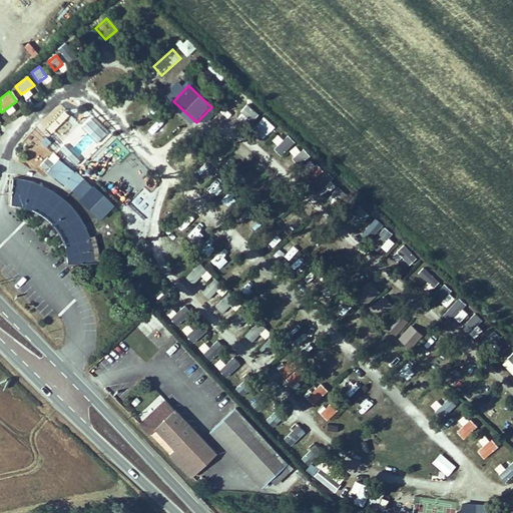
[(260,108),(251,101),(238,118),(246,125),(260,108)]
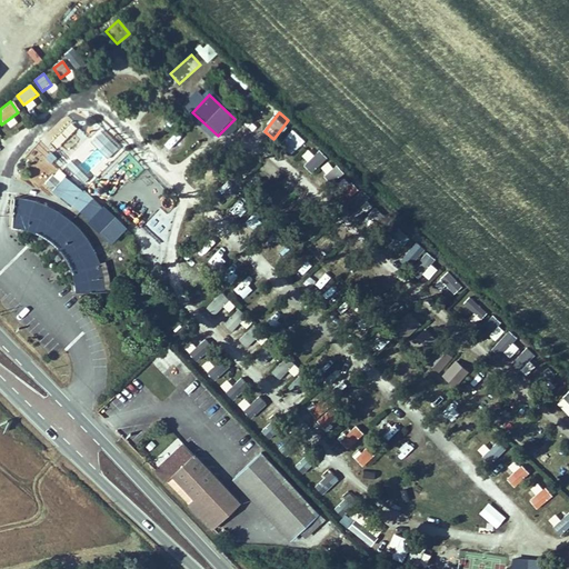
[(50,146),(68,158),(85,136),(73,128),(68,137),(60,131),(50,146)]
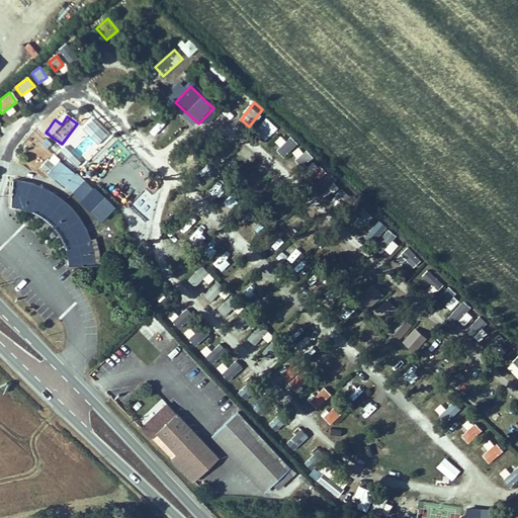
[(272,147),(285,157),(295,143),(282,133),(272,147)]
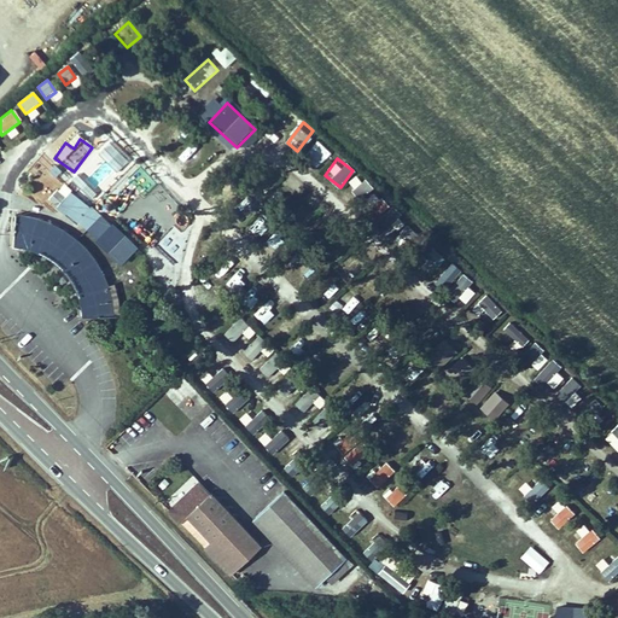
[(59,185),(56,181),(64,174),(56,165),(30,192),(41,204),(59,185)]
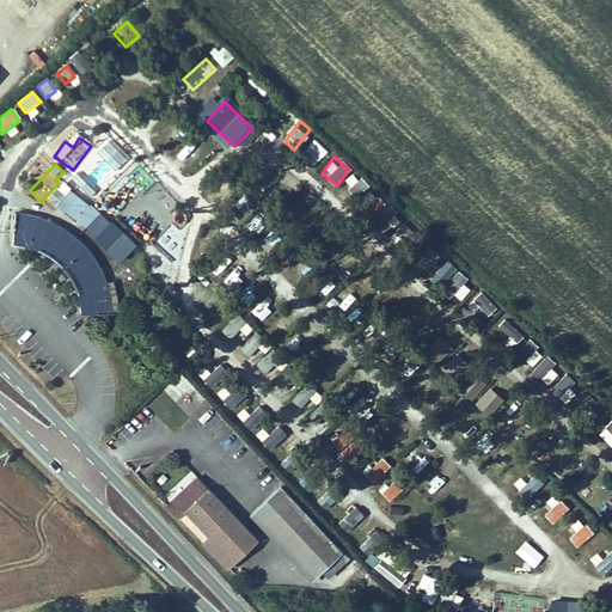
[(118,264),(132,250),(90,209),(77,222),(118,264)]
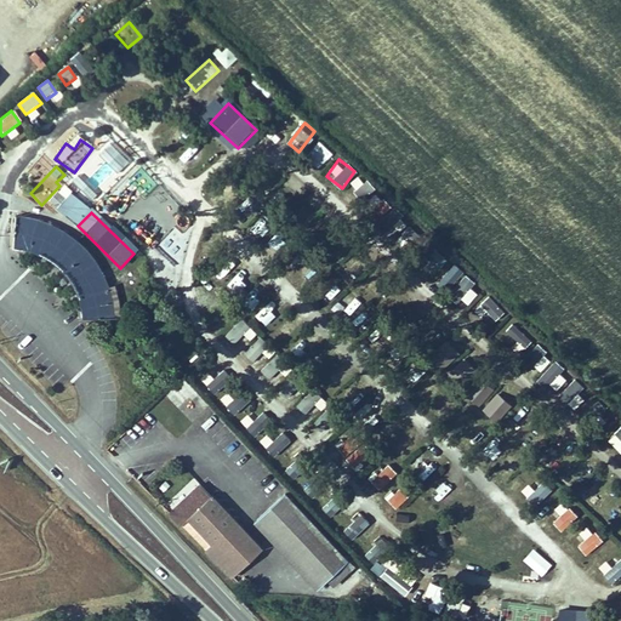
[(38,220),(16,216),(13,249),(30,251),(40,255),(49,260),(57,266),(64,273),(70,281),(77,290),(80,300),(83,311),(83,320),(121,322),(120,302),(115,286),(109,288),(104,277),(97,263),(87,251),(78,241),(66,232),(53,226),(38,220)]
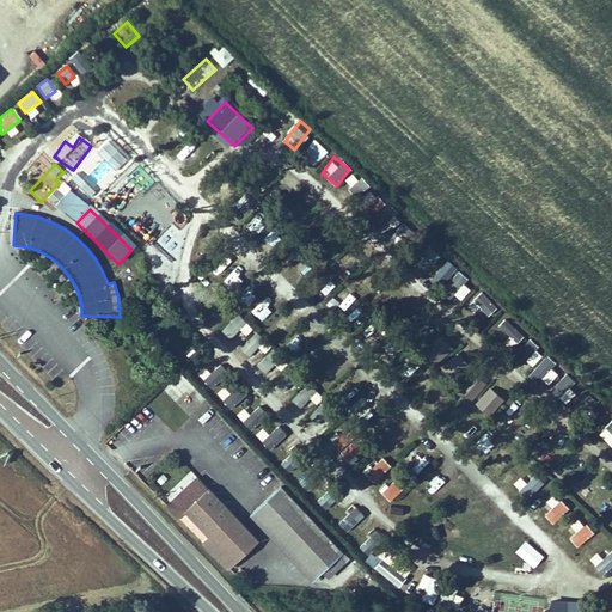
[(402,238),(411,230),(405,221),(395,230),(402,238)]
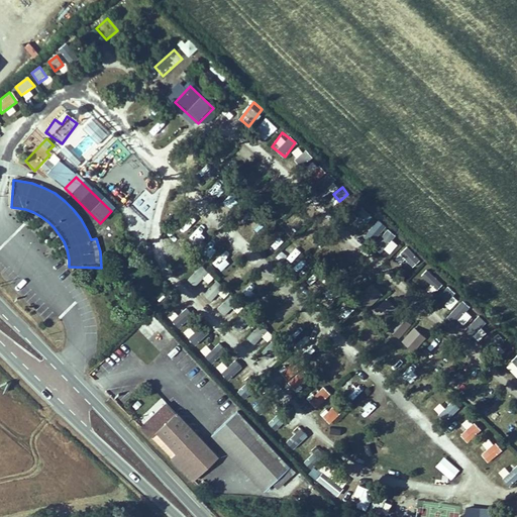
[(405,248),(399,257),(415,268),(420,257),(405,248)]
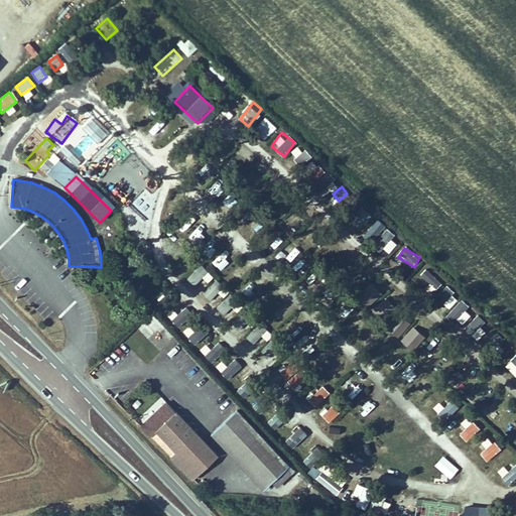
[(220,272),(230,262),(221,254),(212,264),(220,272)]
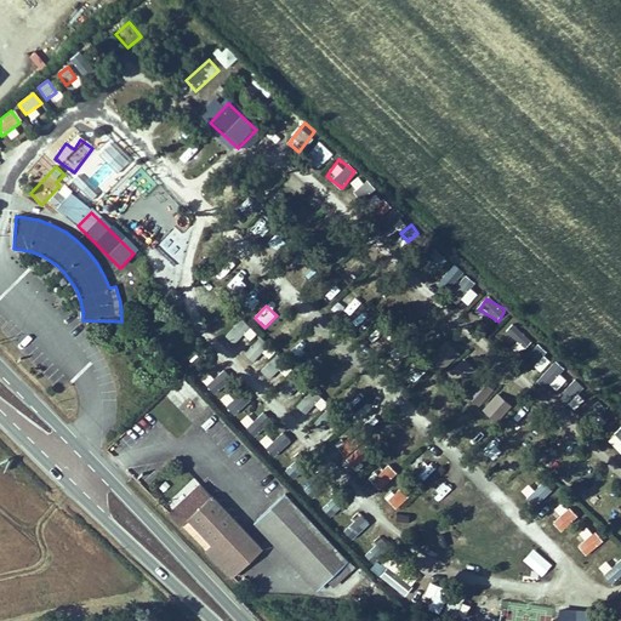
[(238,348),(254,331),(241,319),(226,336),(238,348)]
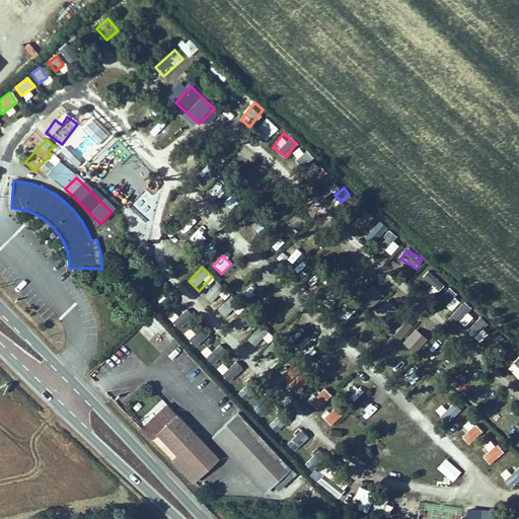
[(433,286),(428,291),(433,296),(444,285),(429,271),(423,277),(433,286)]
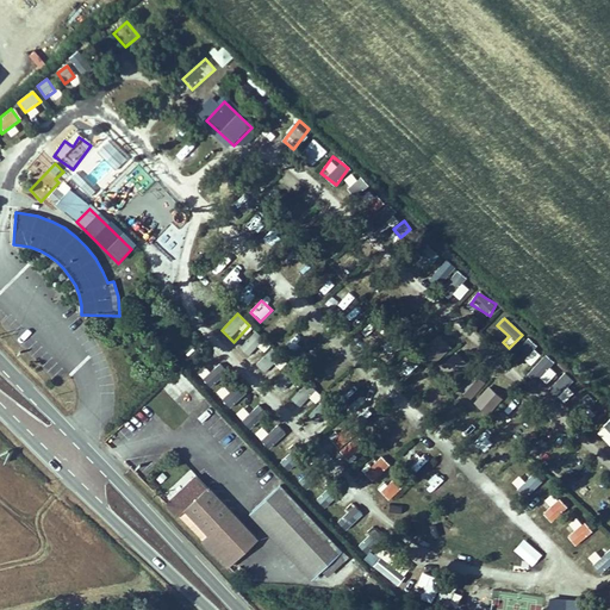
[(240,348),(254,362),(271,344),(256,331),(240,348)]
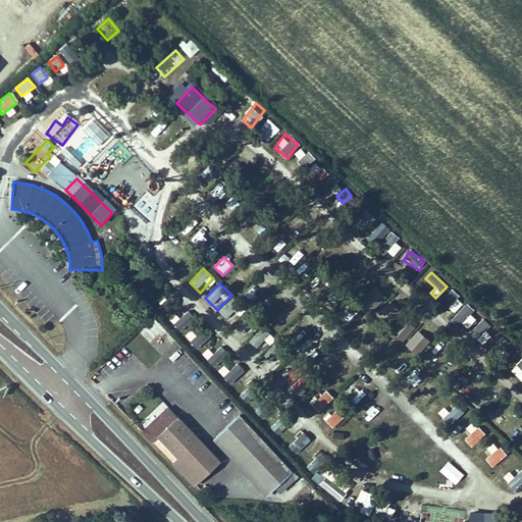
[(372,311),(385,300),(376,289),(363,300),(372,311)]
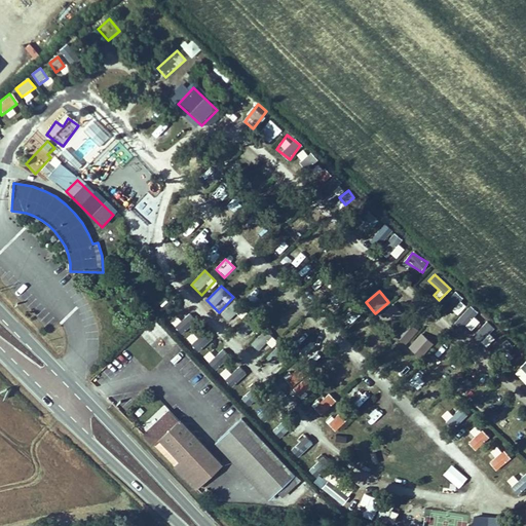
[(446,308),(456,314),(463,302),(452,297),(446,308)]
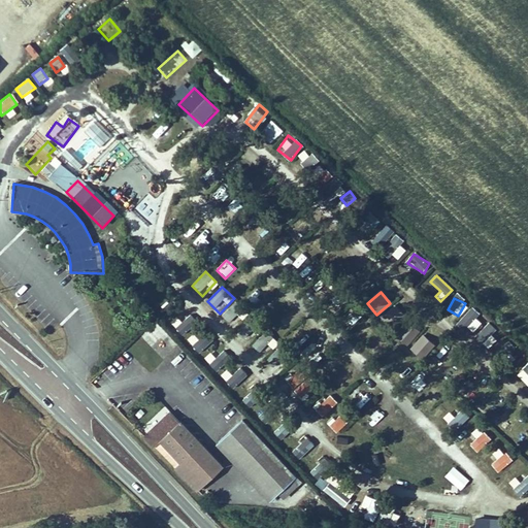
[(394,306),(382,317),(392,327),(403,317),(394,306)]
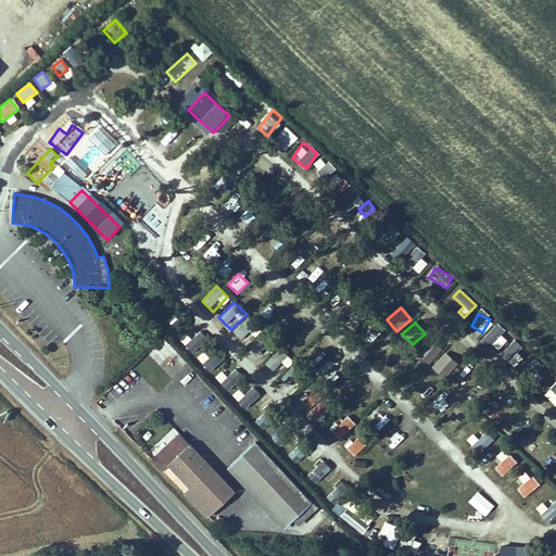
[(368,327),(359,335),(367,343),(376,335),(368,327)]
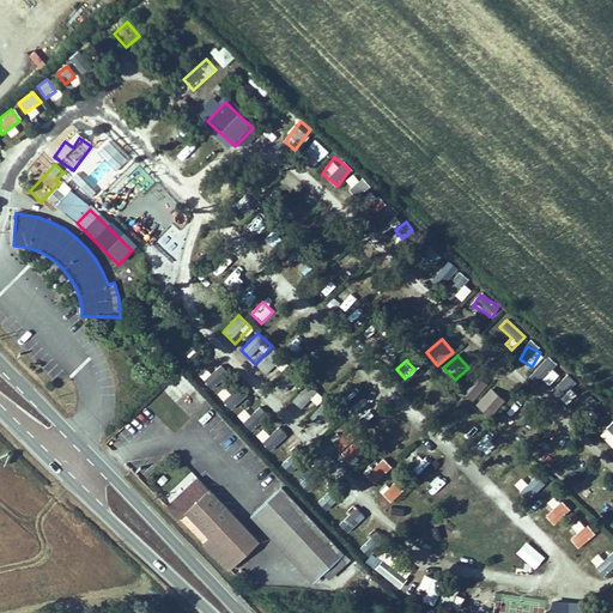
[(548,362),(538,374),(548,383),(559,371),(548,362)]
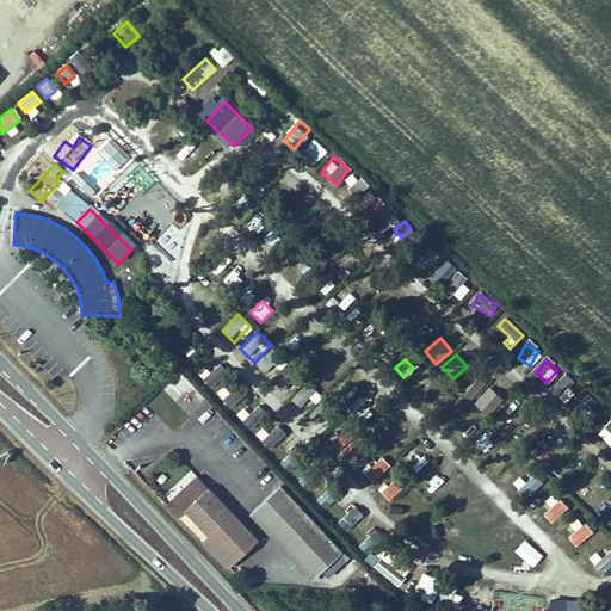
[(220,364),(204,382),(214,390),(229,371),(220,364)]
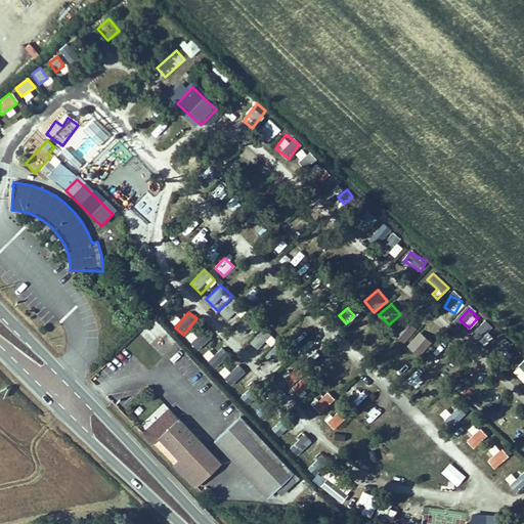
[(485,319),(471,334),(478,341),(492,326),(485,319)]
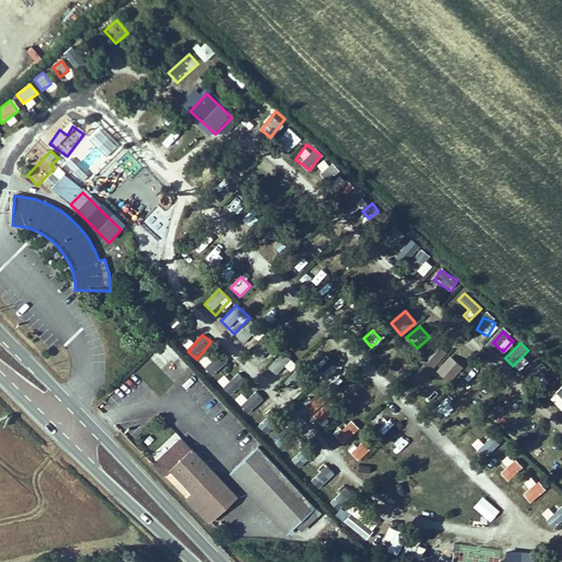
[(199,360),(212,377),(226,364),(214,348),(199,360)]
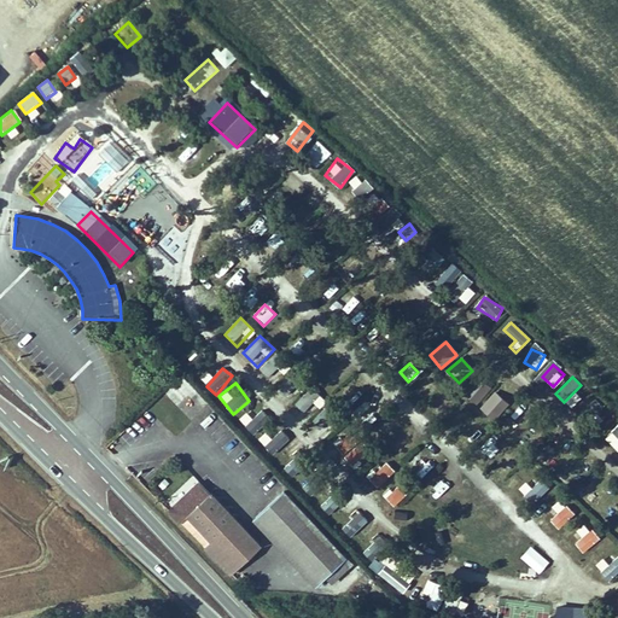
[(296,404),(308,417),(324,400),(312,388),(296,404)]
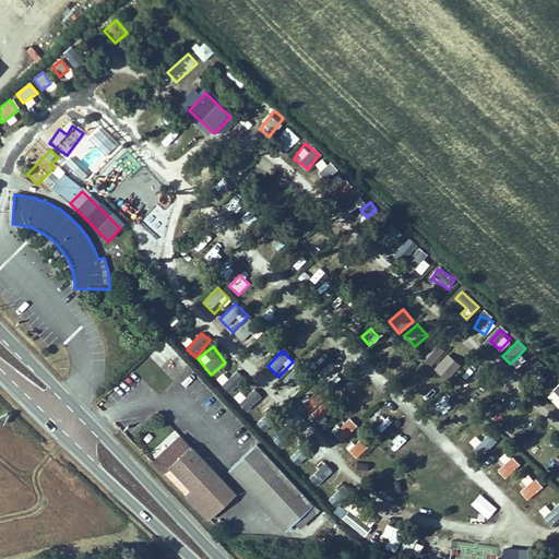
[(521,355),(511,364),(516,370),(526,360),(521,355)]
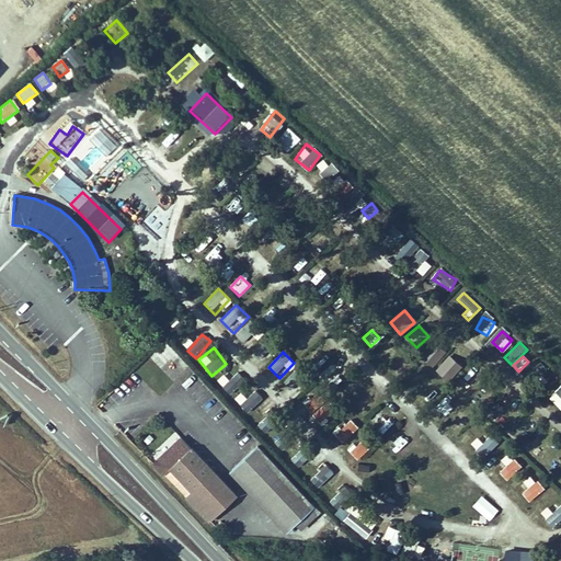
[(418,393),(428,400),(438,385),(427,377),(418,393)]
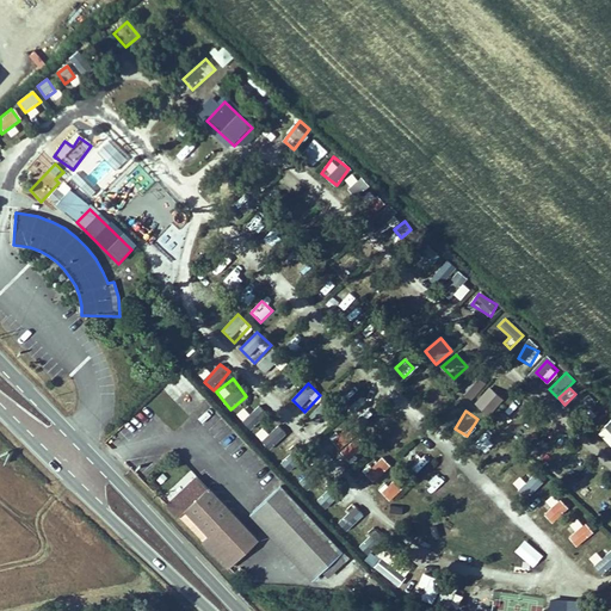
[(382,457),(364,474),(375,483),(392,467),(382,457)]
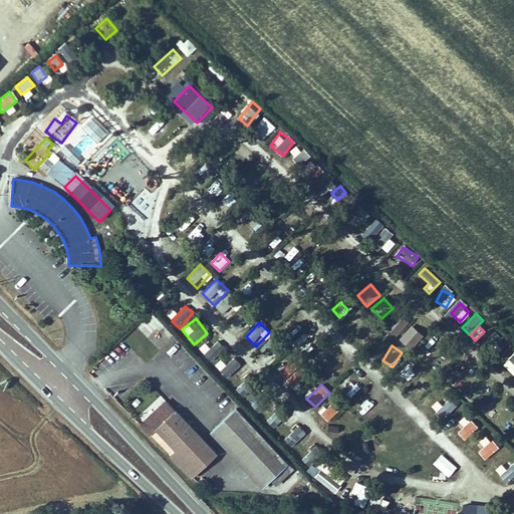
[(451,414),(458,407),(446,395),(439,402),(451,414)]
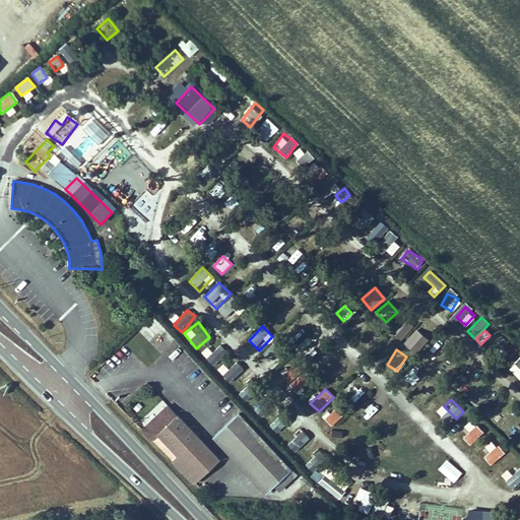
[(140,421),(143,426),(167,404),(163,401),(140,421)]
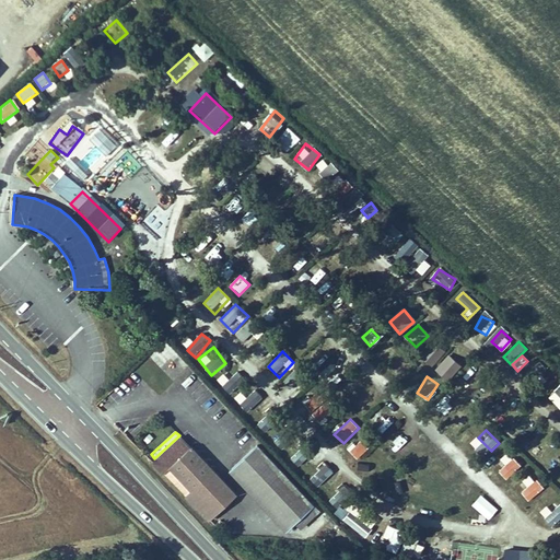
[(357,461),(370,448),(361,438),(348,450),(357,461)]
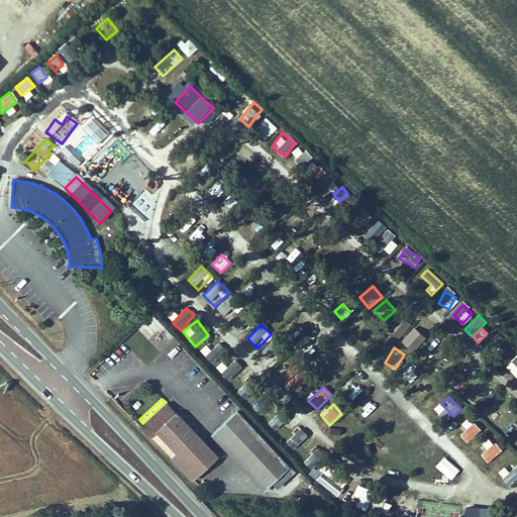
[(195,485),(220,460),(169,406),(143,430),(150,438),(159,431),(178,451),(171,459),(195,485)]
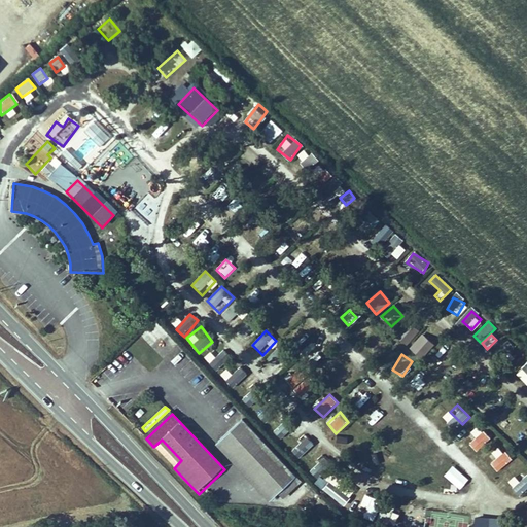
[(216,445),(270,503),(296,479),(243,420),(216,445)]
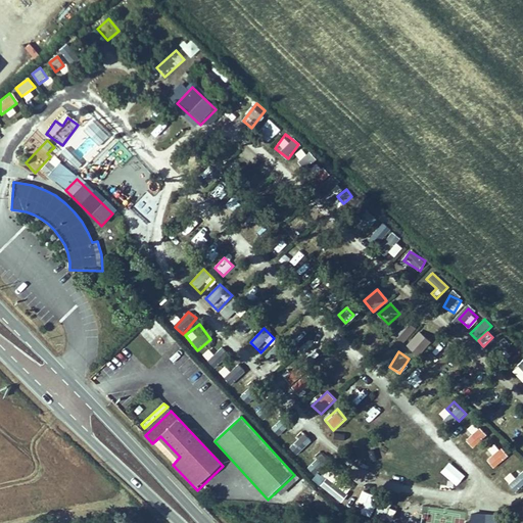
[(474,449),(487,435),(480,428),(466,441),(474,449)]
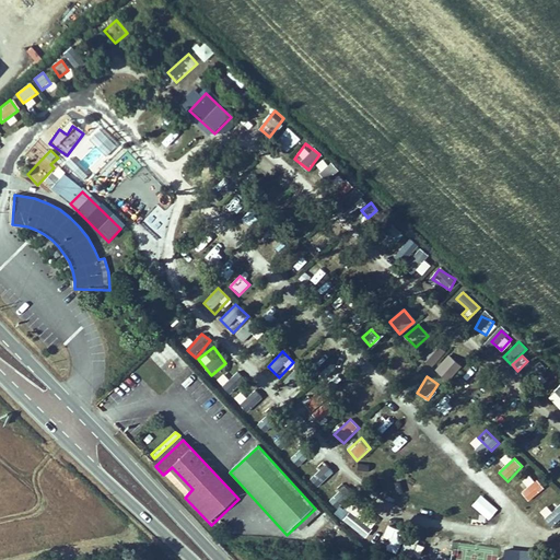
[(325,464),(310,479),(318,488),(334,471),(325,464)]
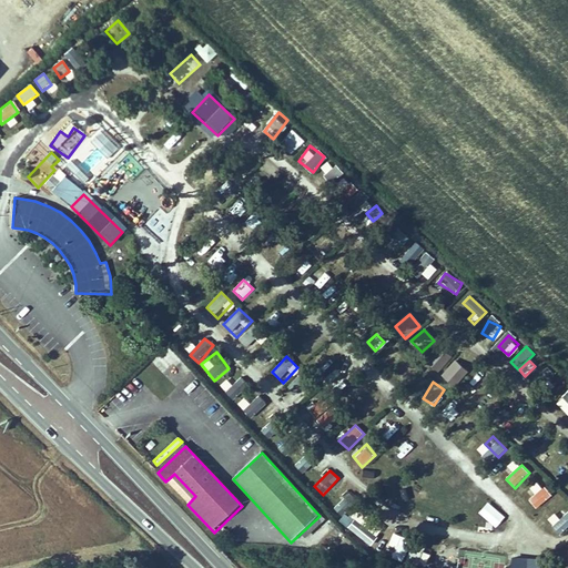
[(537,509),(550,496),(537,483),(530,489),(536,494),(528,500),(537,509)]
